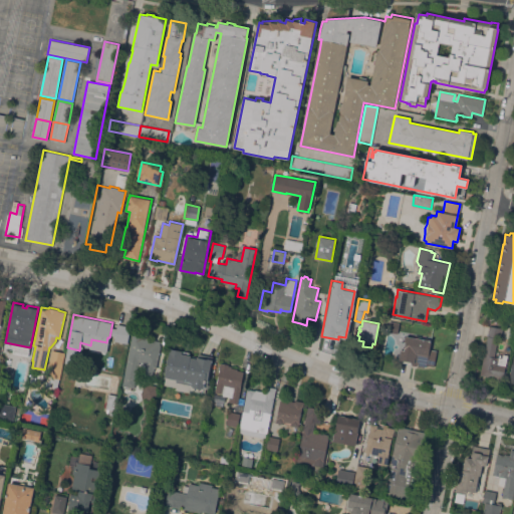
[(118,323),(131,326),(126,343),(114,341),(118,323)]
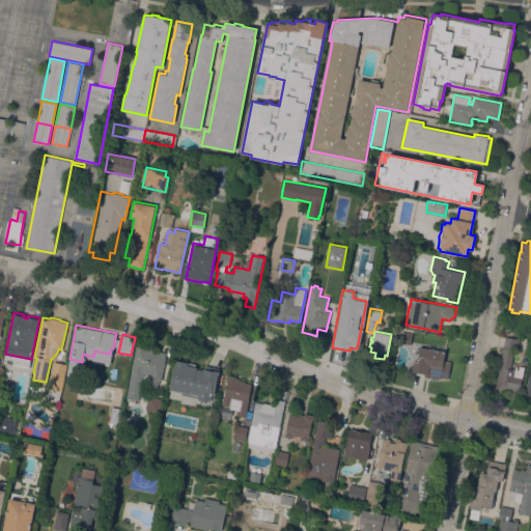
[(520,393),(511,391),(511,390),(497,388),(506,336),(519,339),(518,350),(514,350),(510,368),(519,370),(520,365),(525,366),(520,393)]
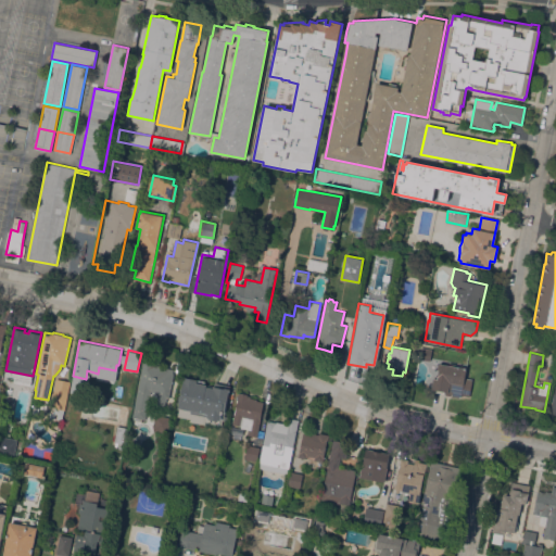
[(168,399),(167,397),(166,401),(165,405),(164,405),(164,406),(160,405),(159,406),(155,406),(158,393),(151,391),(146,419),(131,417),(143,359),(153,362),(153,364),(174,368),(173,373),(174,374),(168,399)]
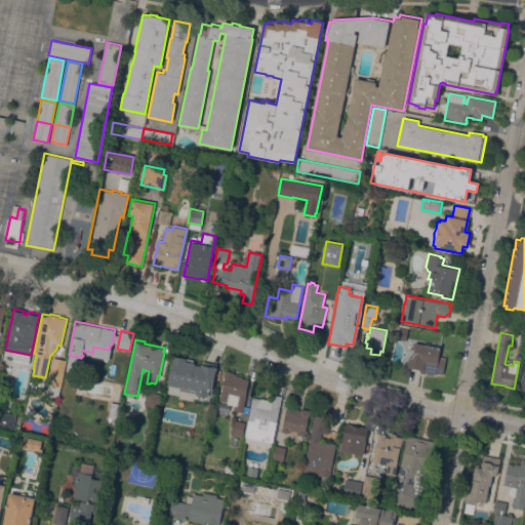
[(443,374),(436,373),(436,374),(435,374),(433,375),(419,372),(420,372),(410,369),(410,368),(407,367),(410,355),(413,356),(414,350),(412,348),(413,344),(415,341),(423,342),(430,344),(430,345),(442,347),(440,356),(447,358),(443,374)]
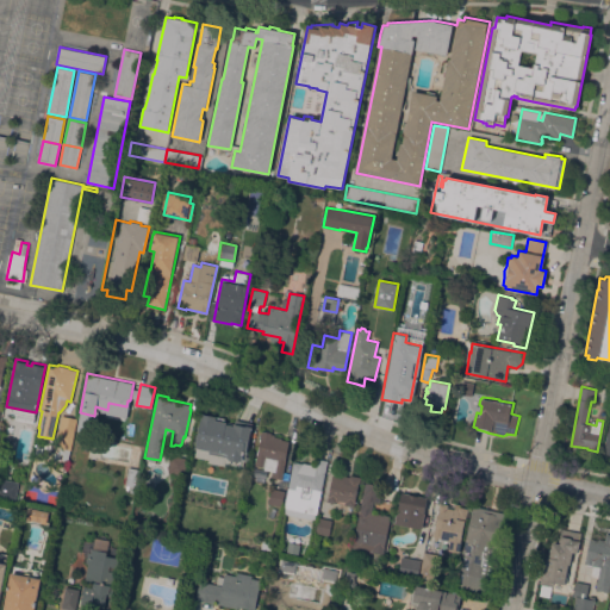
[(201,414),(215,416),(215,419),(226,422),(225,424),(234,425),(234,424),(246,427),(247,424),(251,425),(244,458),(240,456),(238,462),(228,460),(229,455),(207,450),(207,453),(194,450),(201,414)]
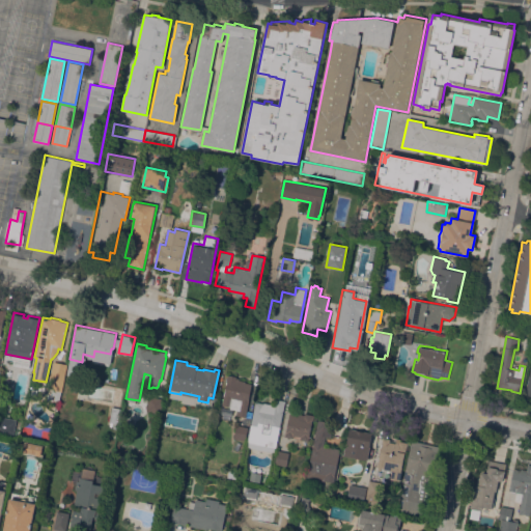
[(54,399),(55,395),(51,394),(54,381),(50,380),(54,361),(67,364),(58,400),(54,399)]
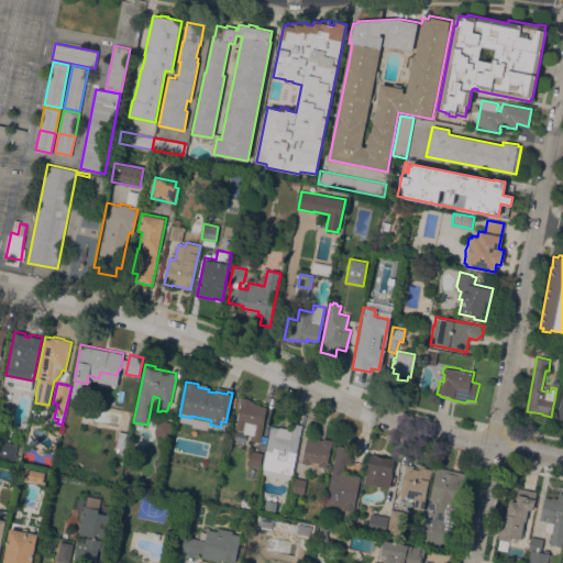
[(261,442),(250,440),(251,433),(243,432),(243,430),(235,429),(236,419),(238,419),(241,403),(240,403),(241,397),(251,399),(250,400),(254,401),(253,403),(260,404),(260,405),(267,406),(261,442)]
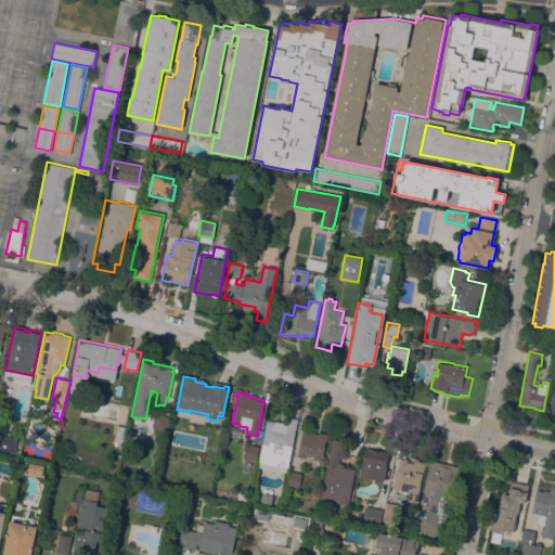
[(156,414),(169,416),(166,433),(153,429),(156,414)]
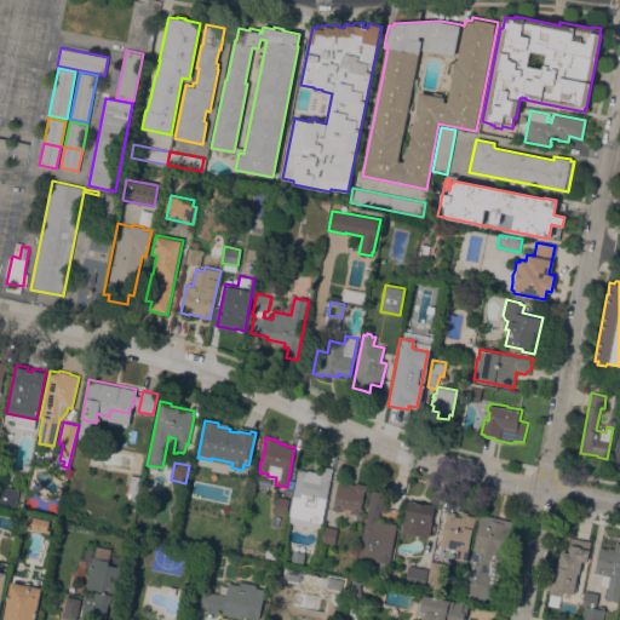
[(306,470),(321,471),(322,465),(332,468),(321,522),(320,522),(319,527),(290,521),(291,515),(290,515),(298,469),(306,470)]
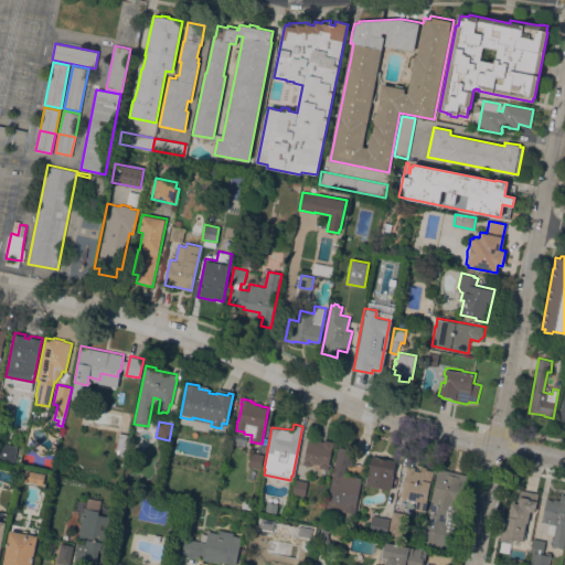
[(120,456),(121,450),(116,449),(119,433),(128,435),(125,456),(120,456)]
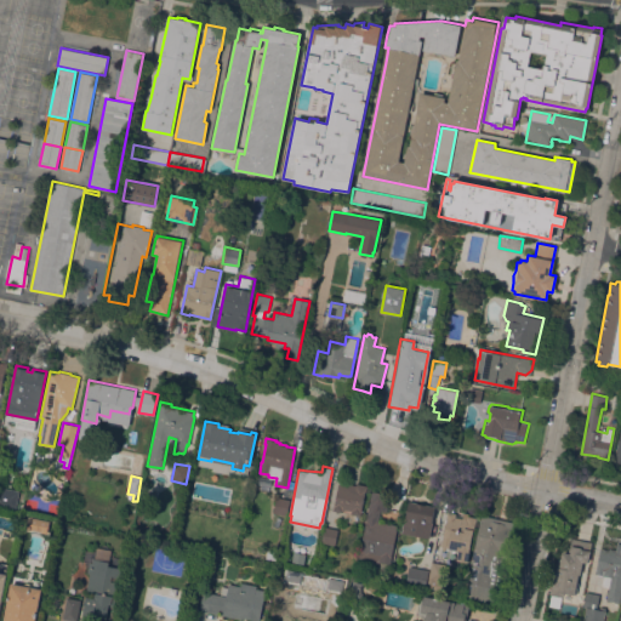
[(0,493),(0,506),(16,507),(17,483),(0,482),(0,493)]
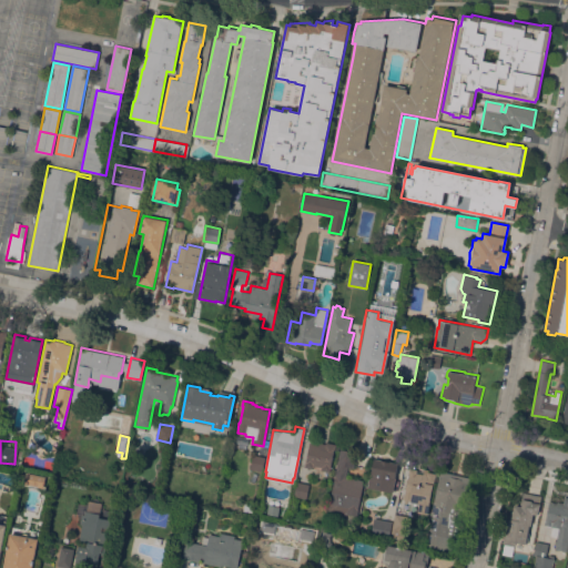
[(310,443),(315,444),(315,442),(325,444),(326,442),(336,444),(335,448),(334,448),(331,466),(330,472),(321,469),(321,467),(313,465),(313,468),(304,466),(305,462),(310,443)]
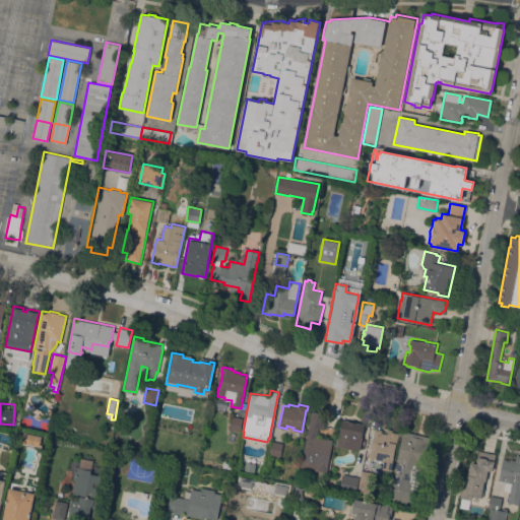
[(306,442),(305,442),(311,411),(326,414),(323,428),(318,427),(316,436),(333,440),(326,471),(301,466),(306,442)]
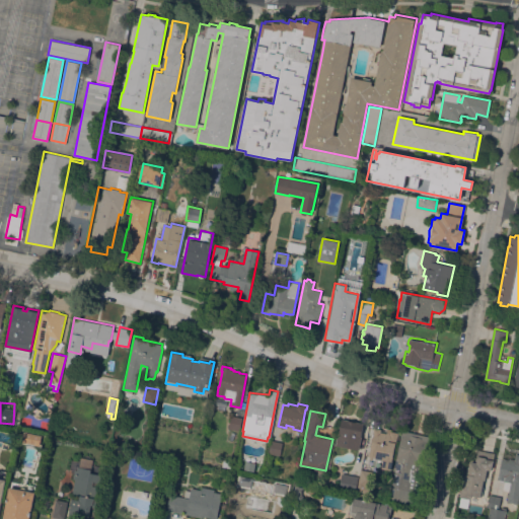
[(239,430),(229,428),(231,415),(242,417),(239,430)]
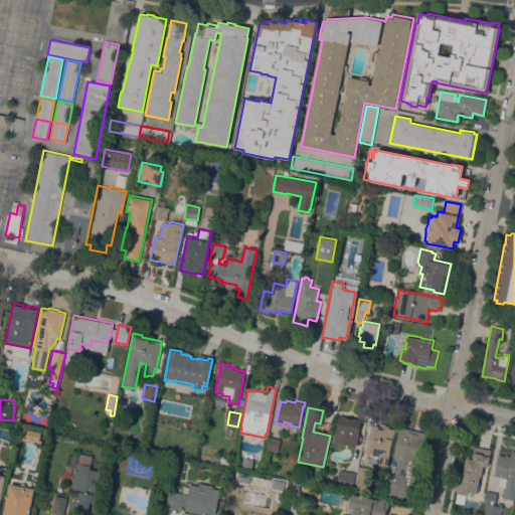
[(360,419),(355,447),(334,443),(339,415),(360,419)]
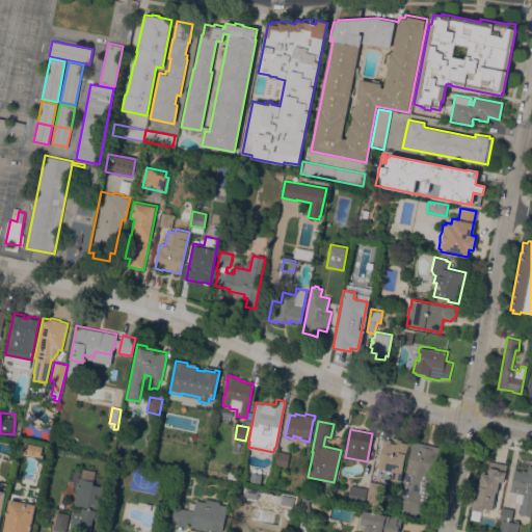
[(396,442),(397,439),(401,440),(400,442),(408,444),(402,469),(404,469),(400,483),(382,478),(384,472),(377,470),(378,467),(377,467),(383,444),(382,444),(383,439),(396,442)]
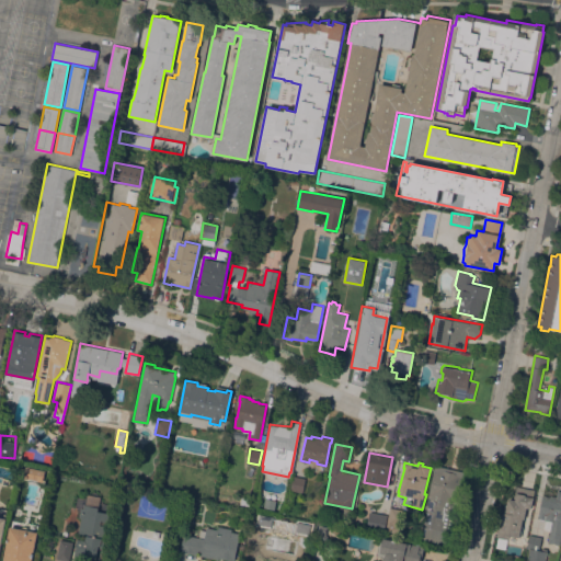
[(453,504),(457,505),(451,531),(448,531),(445,546),(431,542),(431,540),(425,539),(425,541),(419,539),(435,466),(460,471),(464,472),(459,489),(457,488),(453,504)]
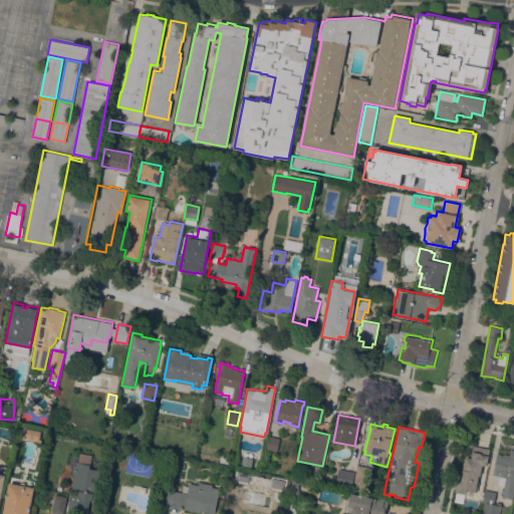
[(39,441),(22,437),(24,428),(41,432),(39,441)]
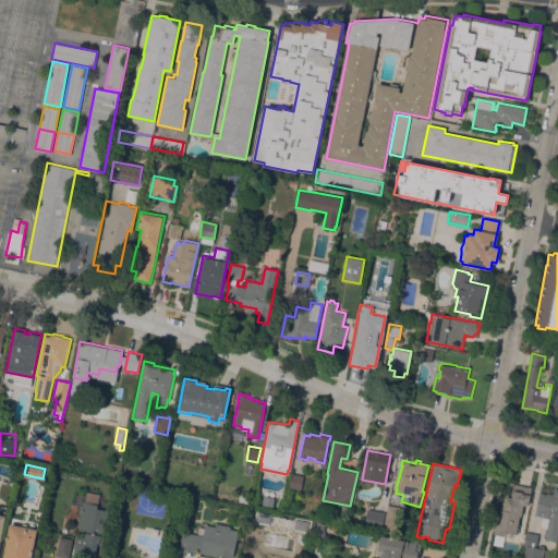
[(292,473),(304,476),(301,490),(289,487),(292,473)]
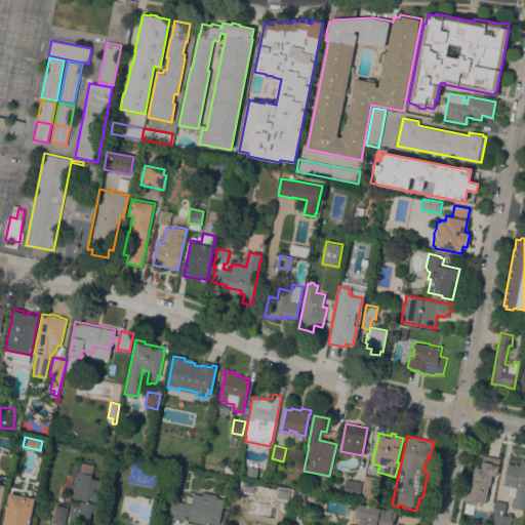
[(474,505),(473,514),(463,512),(466,502),(465,502),(470,479),(472,480),(475,466),(481,468),(483,454),(500,458),(496,476),(492,475),(490,486),(489,485),(487,492),(489,492),(487,502),(476,500),(476,505),(474,505)]
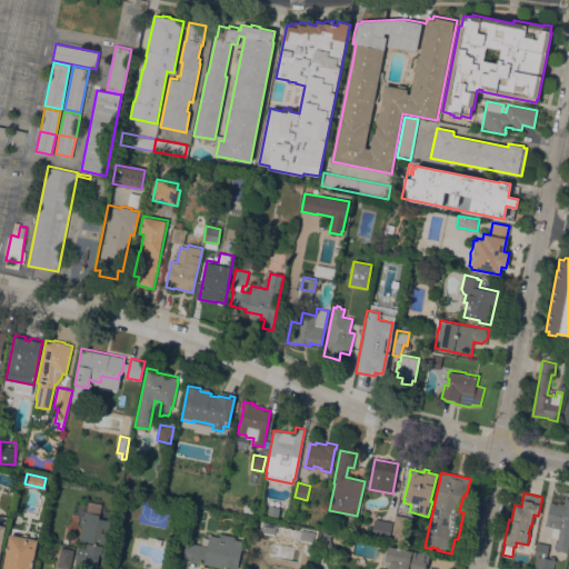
[(568,541),(567,552),(556,550),(558,538),(551,537),(553,527),(552,527),(545,525),(549,502),(563,506),(566,498),(568,498),(568,541)]
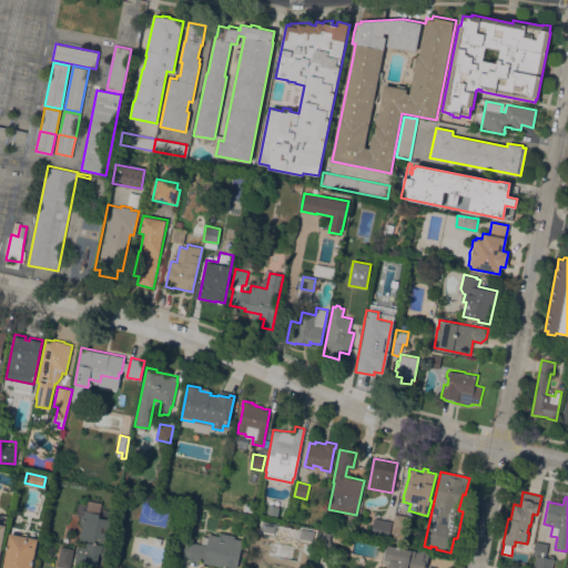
[(100,514),(99,517),(112,519),(110,528),(107,528),(107,533),(108,533),(104,545),(103,545),(101,553),(100,553),(97,567),(87,565),(85,567),(75,567),(79,550),(77,549),(82,524),(80,523),(81,514),(84,514),(84,510),(100,514)]
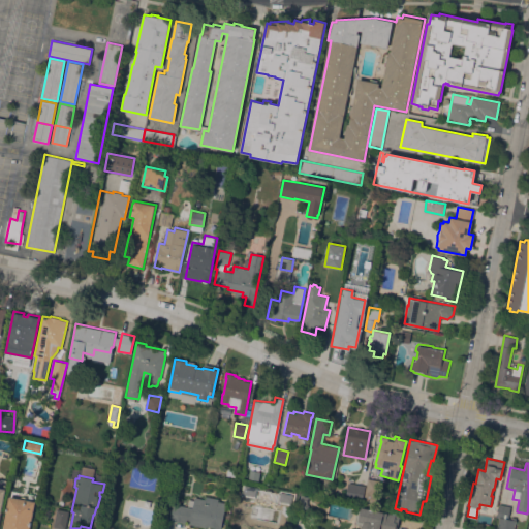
[(377,494),(365,492),(368,477),(380,480),(377,494)]
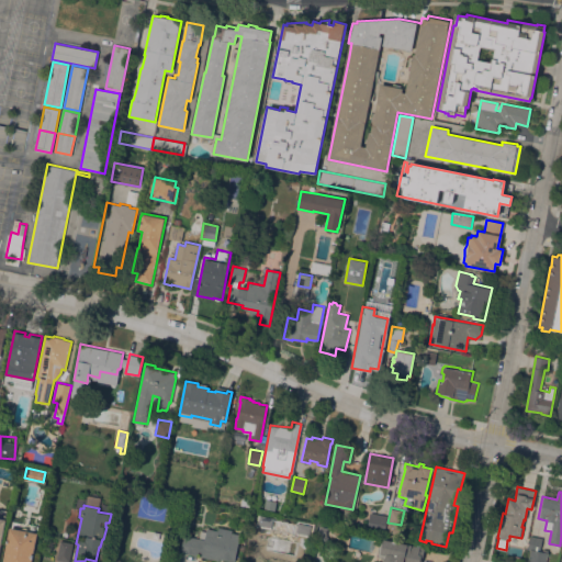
[(250,527),(254,513),(277,517),(273,532),(250,527)]
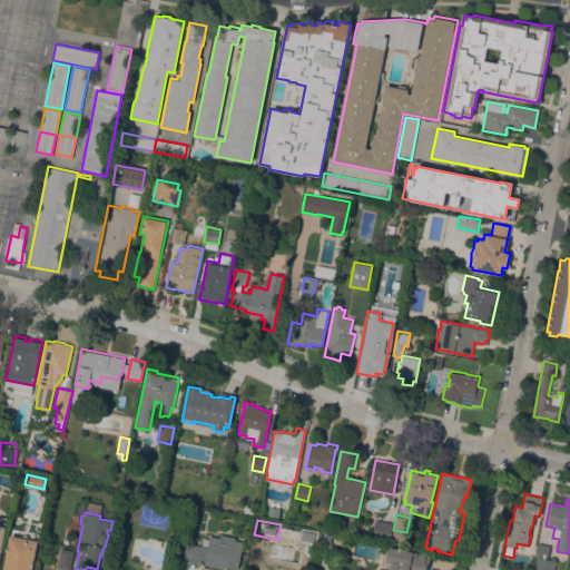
[(375,520),(393,523),(389,541),(372,538),(375,520)]
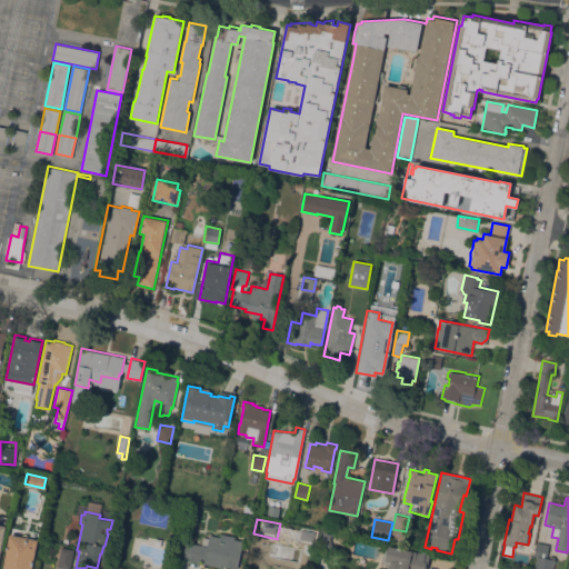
[(330,541),(332,543),(331,547),(329,549),(326,548),(326,547),(320,546),(323,532),(331,533),(330,541)]
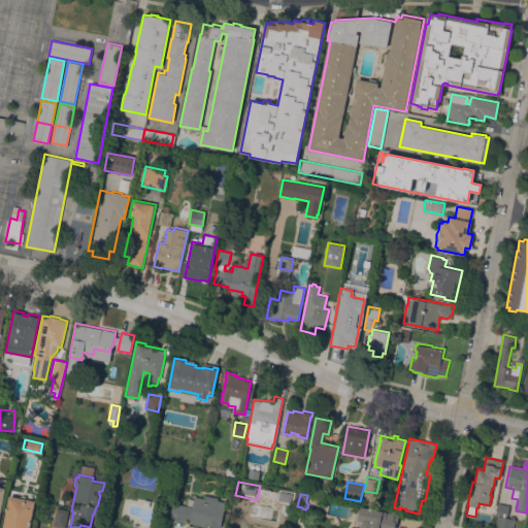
[(2,527),(9,495),(19,497),(20,496),(22,495),(25,496),(27,498),(27,499),(35,501),(30,527),(2,527)]
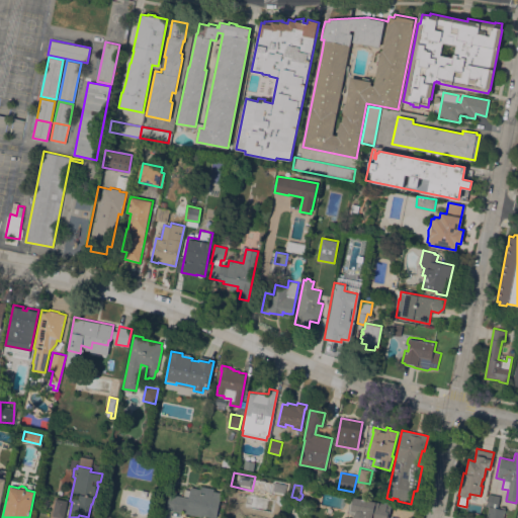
[(167,509),(170,494),(188,498),(190,487),(201,489),(202,486),(214,489),(213,491),(222,493),(217,517),(202,515),(201,516),(167,509)]
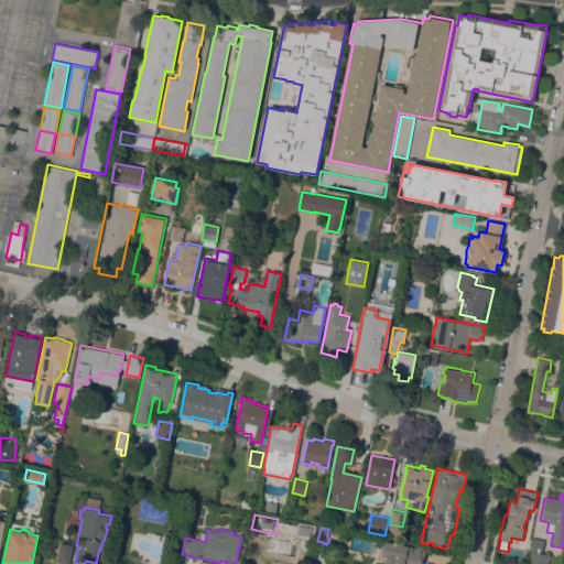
[(529,563),(532,551),(530,551),(532,538),(544,540),(541,553),(550,554),(549,560),(551,561),(550,563),(529,563)]
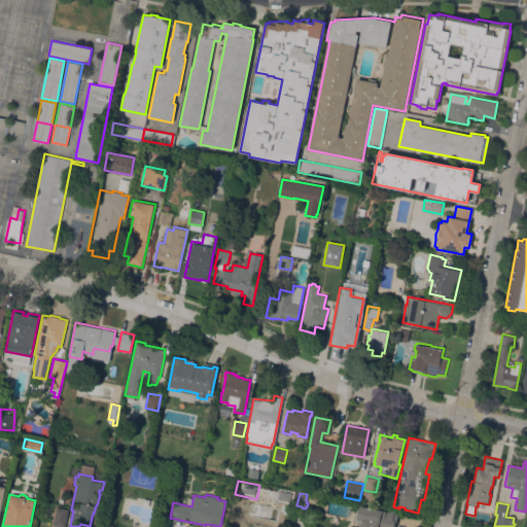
[(398,514),(397,520),(396,524),(394,526),(359,526),(358,522),(353,521),(356,505),(398,514)]
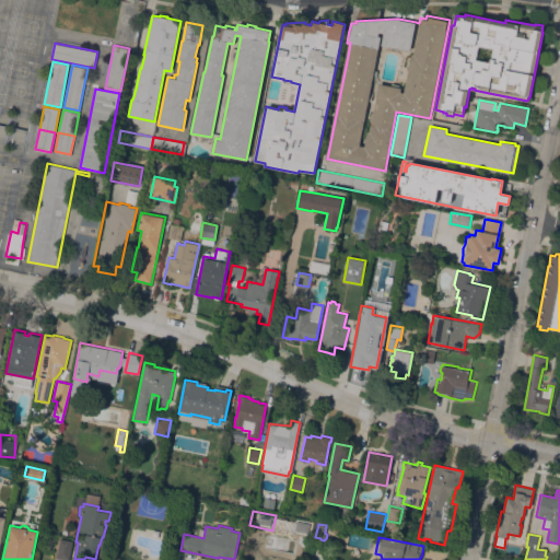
[(68,559),(56,558),(60,538),(72,540),(68,559)]
